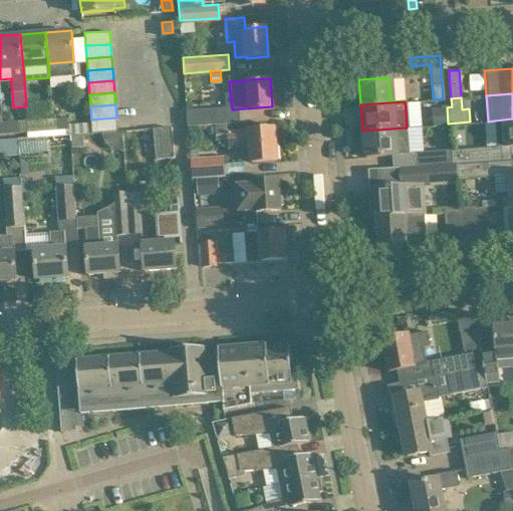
[(232,107),(228,107),(208,109),(193,110),(193,123),(233,121),(232,107)]
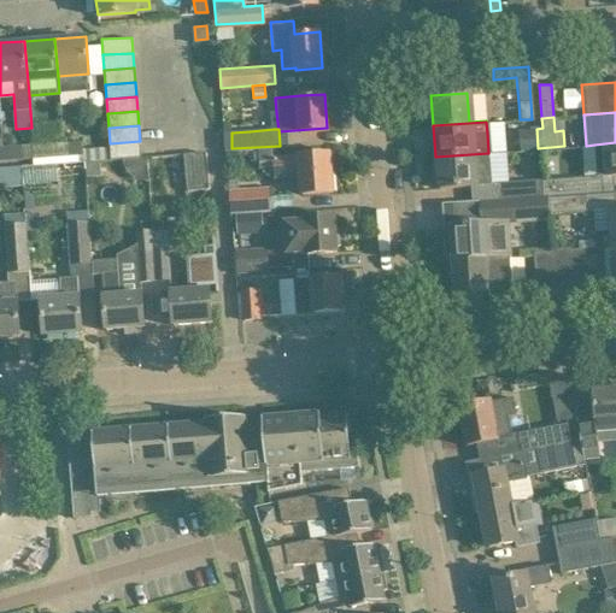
[(538,148),(537,129),(518,130),(520,149),(538,148)]
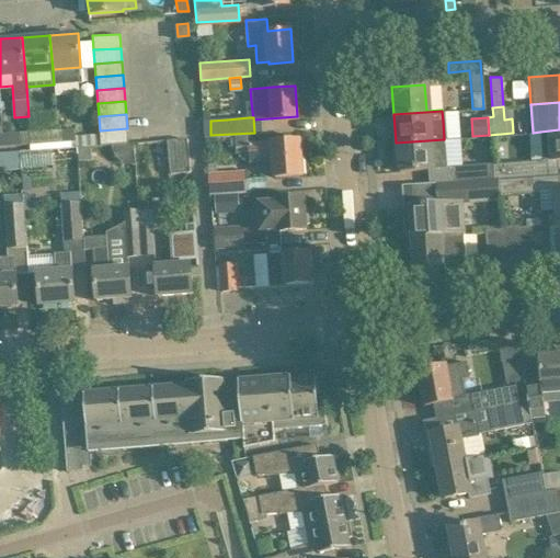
[(73,126),(57,127),(57,129),(59,129),(59,135),(56,135),(56,140),(75,139),(73,126)]
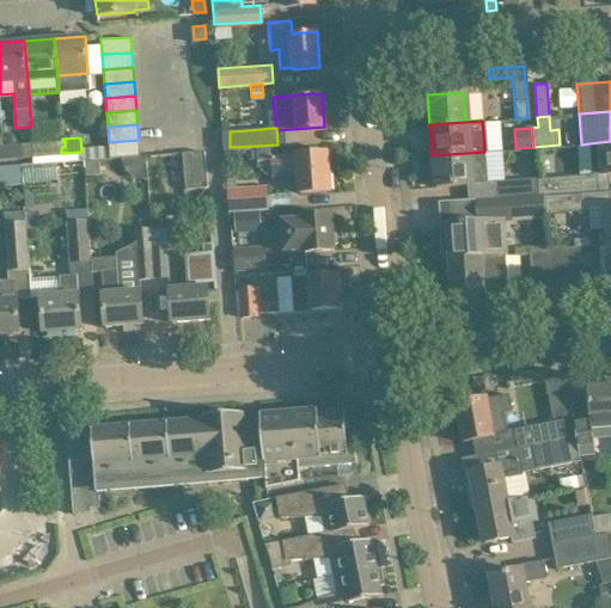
[(32,141),(34,155),(61,153),(61,147),(65,147),(65,141),(62,141),(62,139),(32,141)]
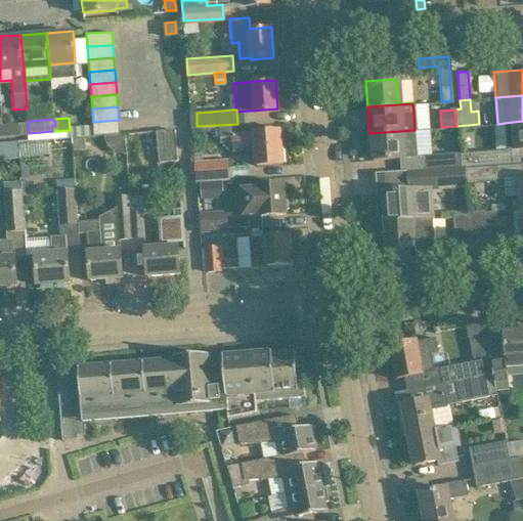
[(119,120),(93,122),(94,135),(120,133),(119,120)]
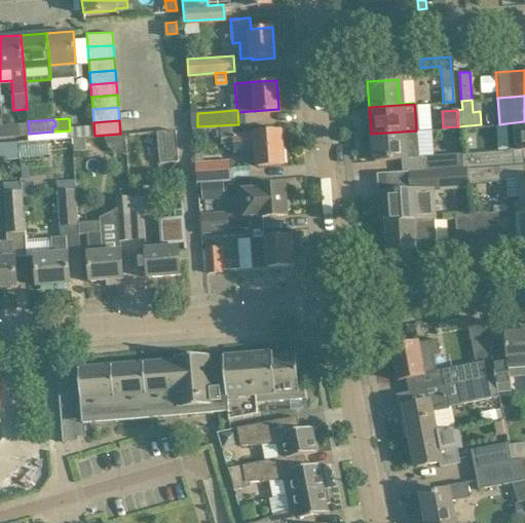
[(1,136),(29,134),(28,121),(2,123),(4,123),(4,131),(1,131),(1,136)]
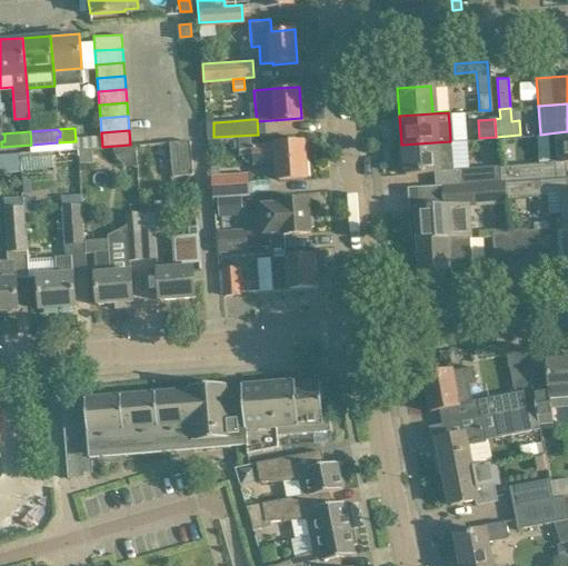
[(567,131),(548,133),(549,161),(567,159),(567,131)]
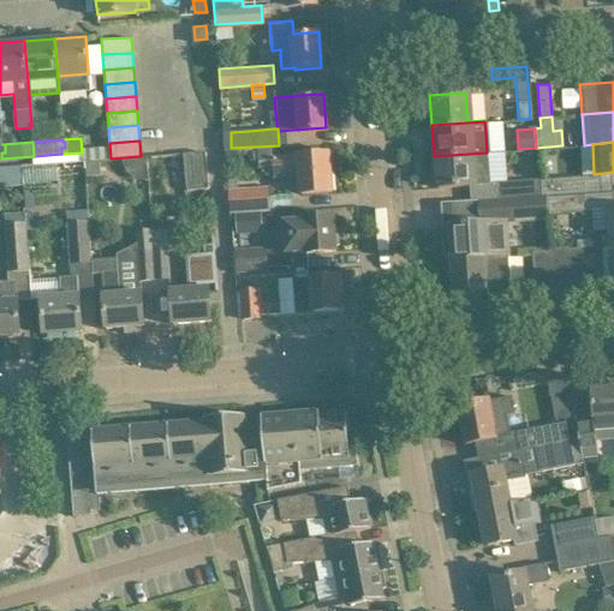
[(204,151),(183,153),(186,184),(186,190),(208,187),(204,151)]
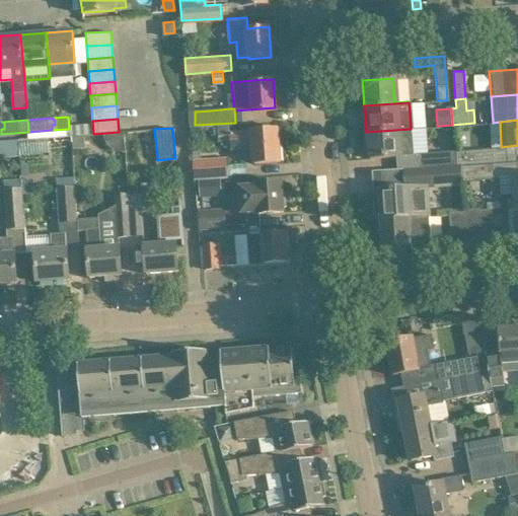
[(277,129),(256,131),(230,133),(231,148),(252,146),(253,162),(279,160),(277,129)]
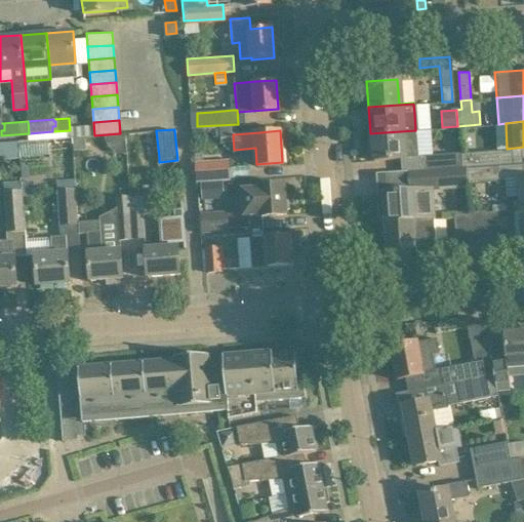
[(415,130),(370,133),(372,159),(404,157),(417,156),(415,130)]
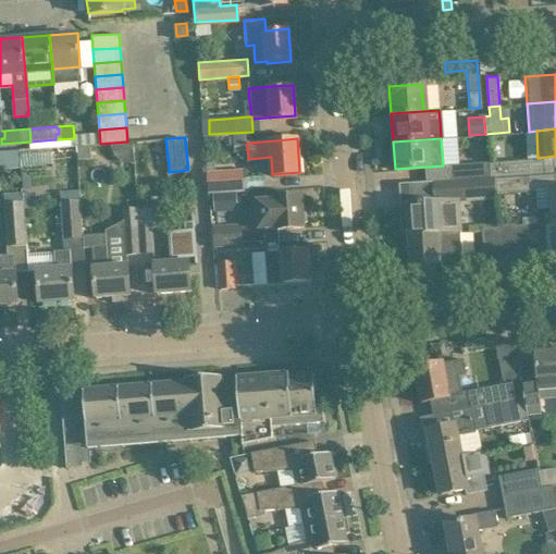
[(77,158),(91,157),(90,144),(76,145),(77,158)]
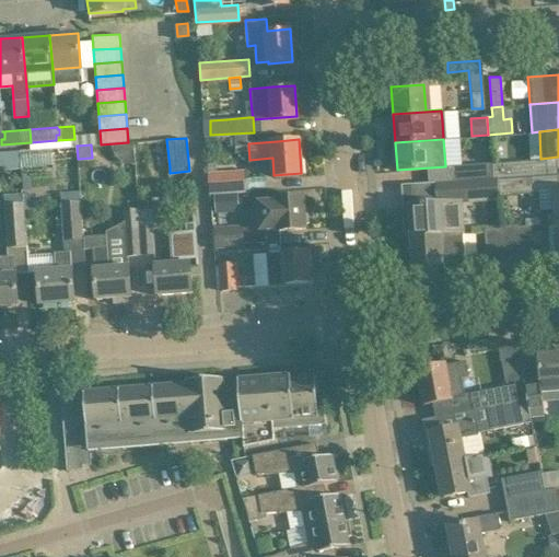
[(0,166),(1,166),(1,170),(22,169),(21,150),(0,151),(0,166)]
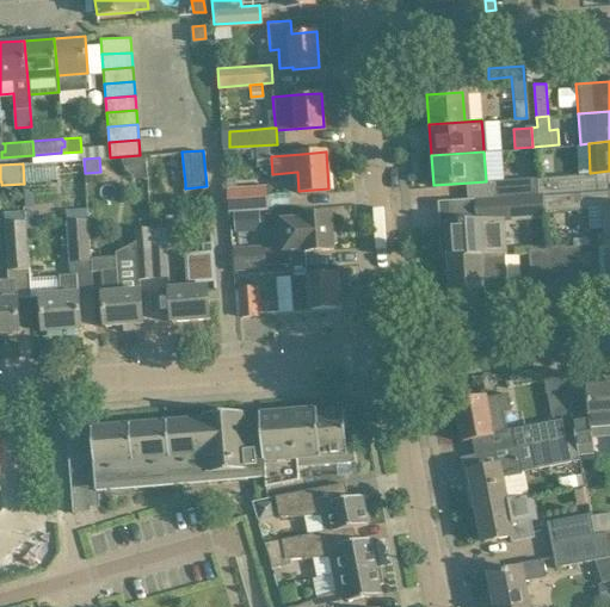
[(577,173),(534,177),(535,193),(540,193),(578,191),(577,173)]
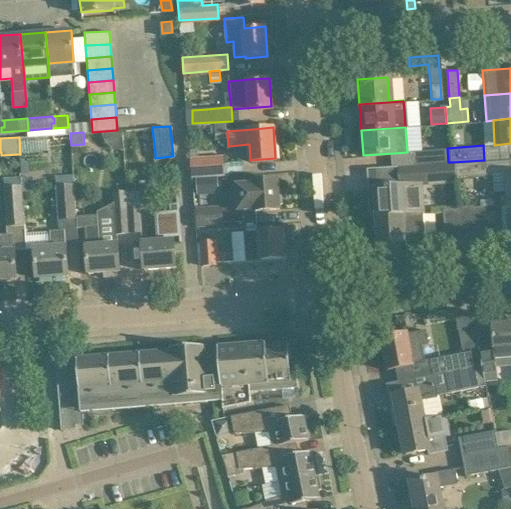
[(412,150),(413,165),(448,162),(447,148),(412,150)]
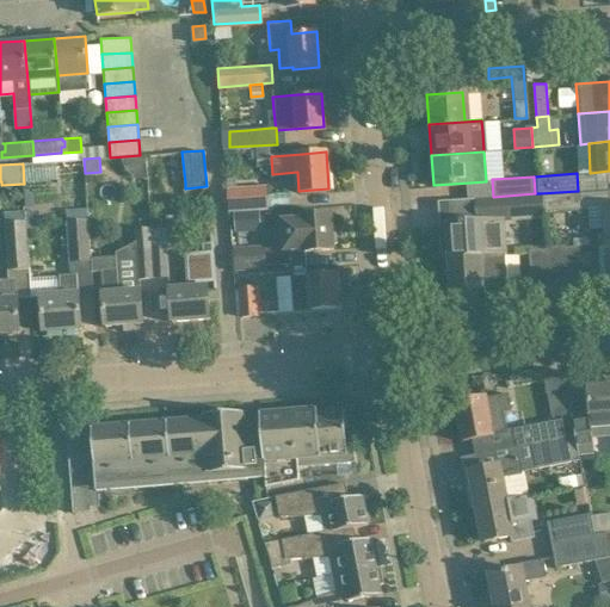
[(227,189),(228,211),(233,211),(256,209),(259,209),(266,208),(265,185),(227,189)]
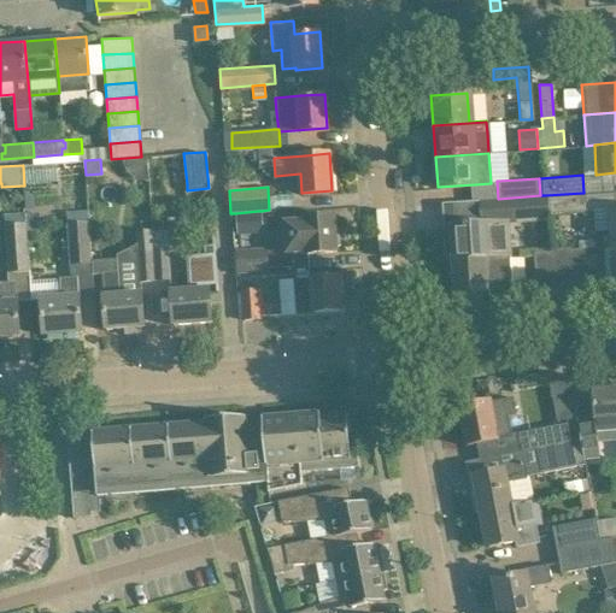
[(545,195),(546,219),(549,219),(549,213),(585,210),(584,193),(545,195)]
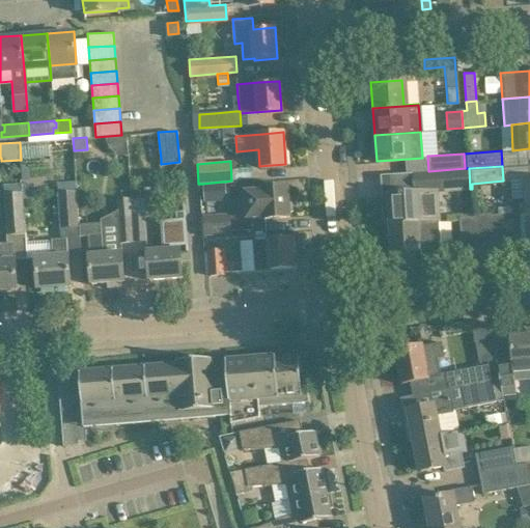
[(411,193),(386,195),(386,206),(382,206),(383,223),(388,223),(388,224),(436,220),(434,191),(470,189),(469,168),(465,168),(428,171),(428,172),(410,173),(411,193)]
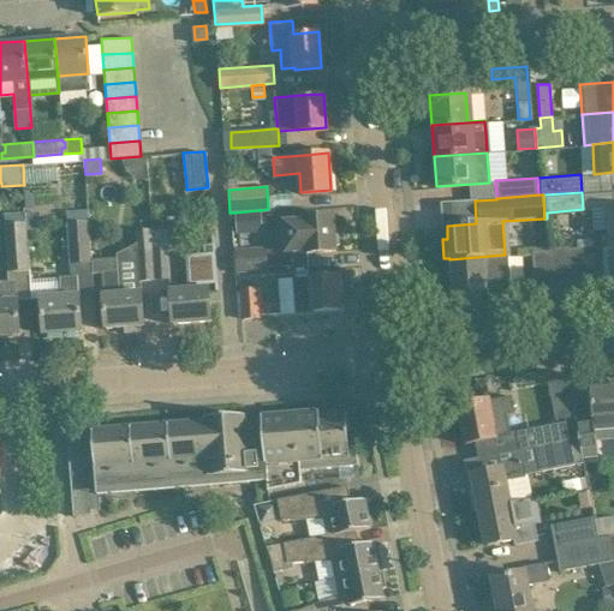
[(69,261),(90,259),(90,257),(87,209),(65,211),(69,261)]
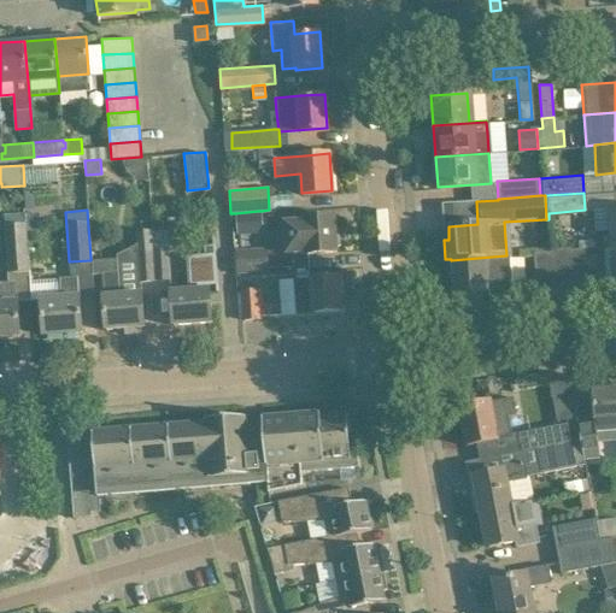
[(609,246),(609,247),(615,246),(615,210),(592,212),(593,230),(593,236),(579,237),(580,248),(609,246)]
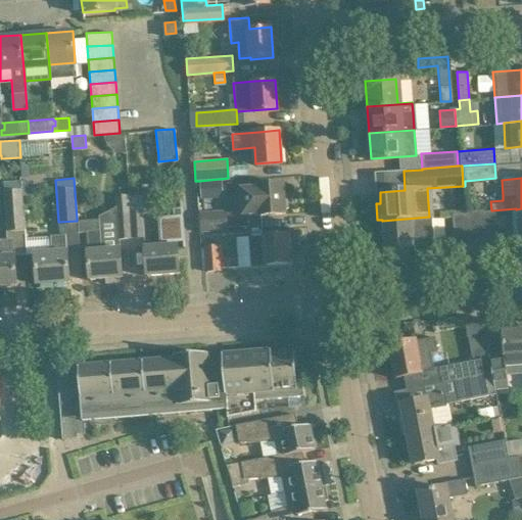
[(21,179),(2,180),(6,230),(25,229),(21,179)]
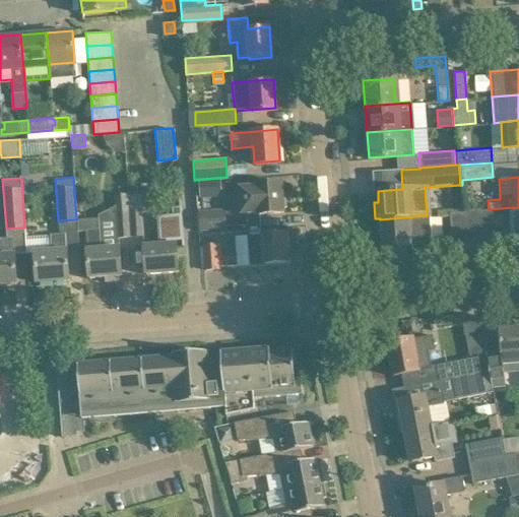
[(217,178),(198,180),(199,195),(221,193),(220,178),(217,178)]
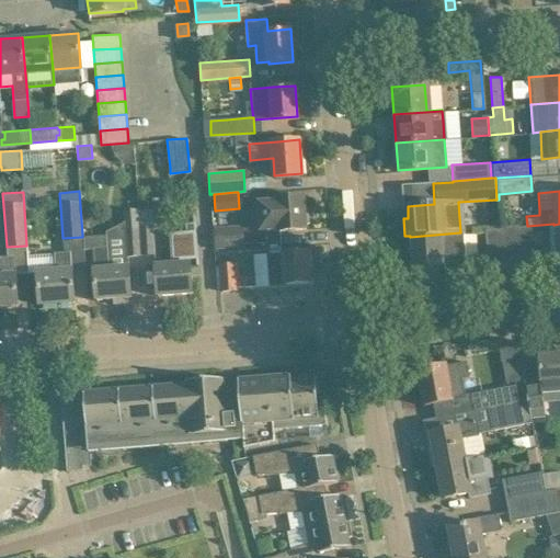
[(282,197),(261,198),(262,213),(264,231),(278,230),(285,229),(306,228),(306,225),(309,221),(308,214),(305,213),(304,196),(282,197)]
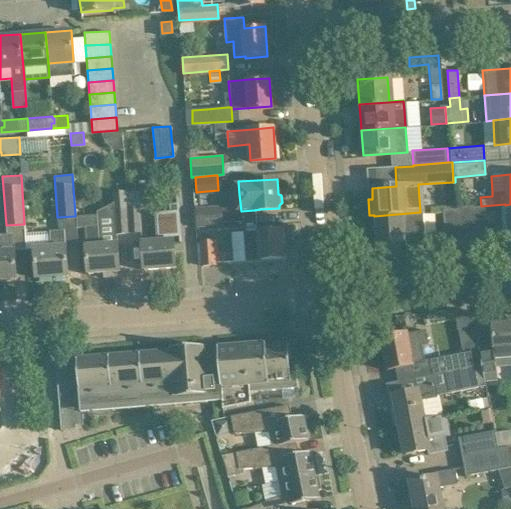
[(75,214),(75,216),(76,226),(85,226),(88,273),(103,272),(103,277),(118,276),(117,271),(119,271),(116,233),(129,232),(125,190),(125,189),(111,190),(112,201),(97,210),(97,213),(75,214)]
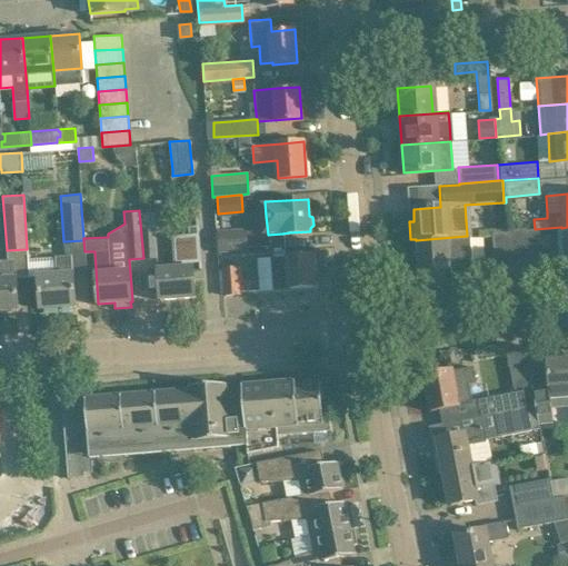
[(151,210),(139,211),(143,258),(157,257),(153,228),(151,210)]
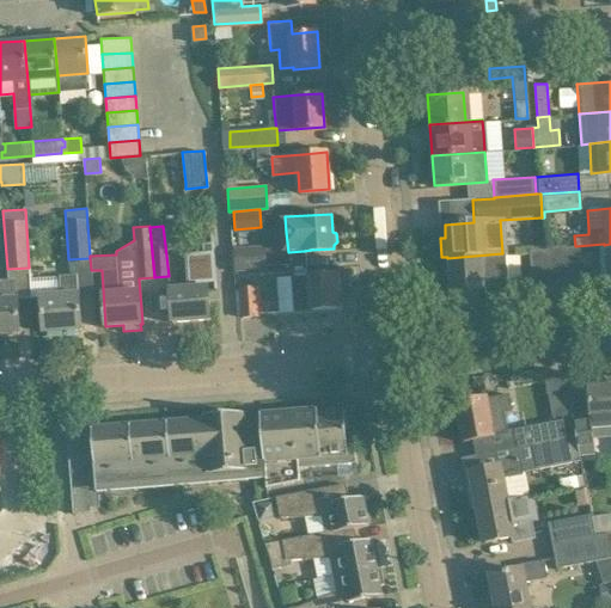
[(169,288),(170,299),(171,321),(209,318),(207,280),(215,278),(213,241),(202,243),(203,251),(187,252),(187,264),(189,287),(169,288)]
